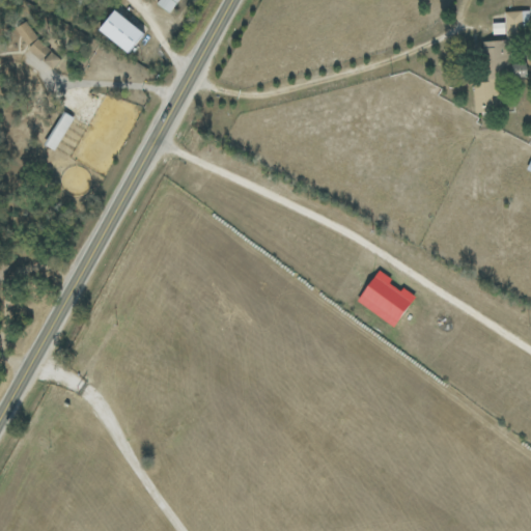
[(169,14),(178,0),(159,0),(157,4),(169,14)]
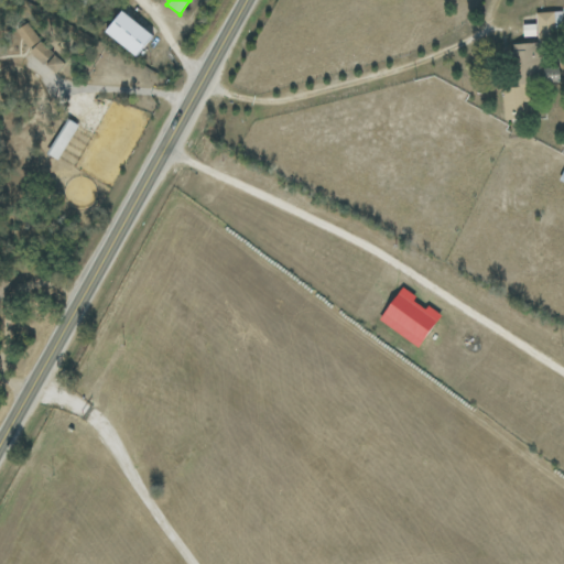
[(106,32),(137,56),(153,35),(122,11),(106,32)]
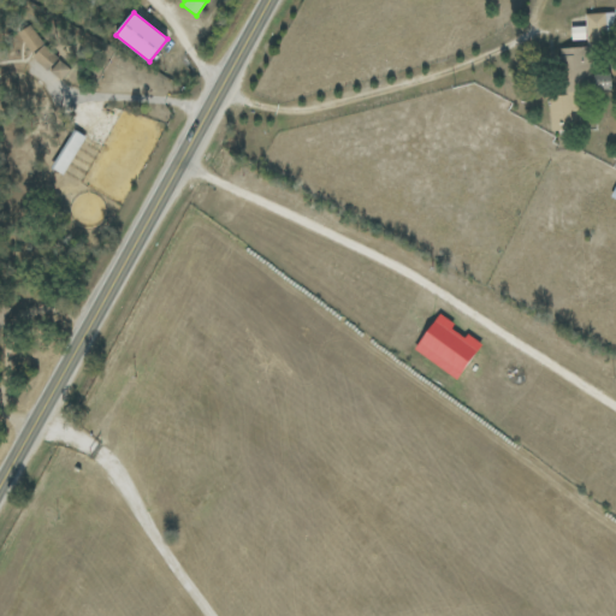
[(614,13),(586,15),(587,42),(615,41),(614,13)]
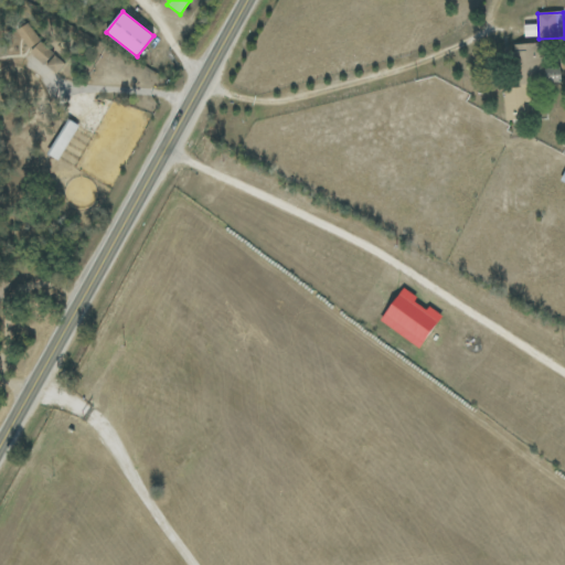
[(524,38),(537,36),(536,24),(524,25),(524,38)]
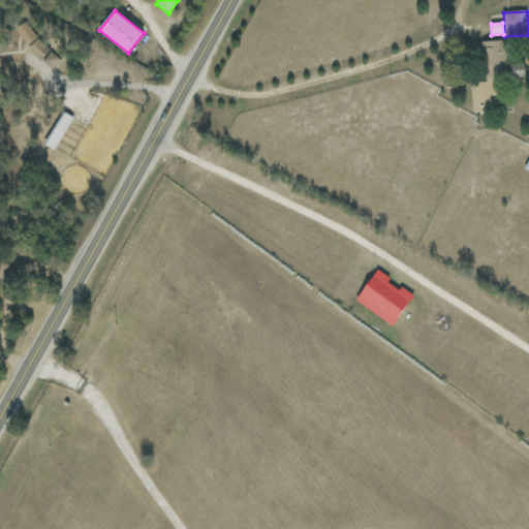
[(472,113),(497,113),(496,73),(525,73),(525,64),(506,64),(506,41),(483,41),(484,82),(472,82),(472,113)]
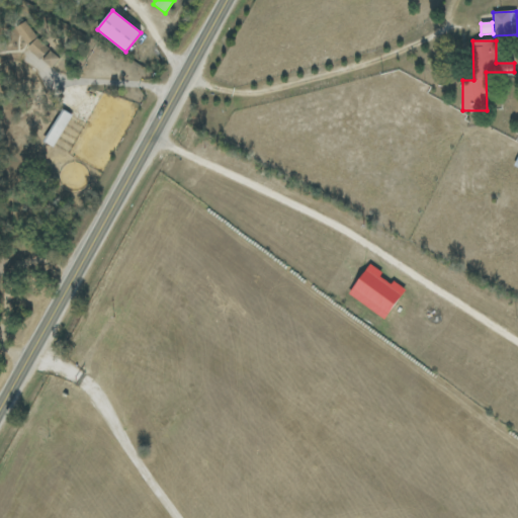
[(46,144),(57,148),(70,113),(59,109),(46,144)]
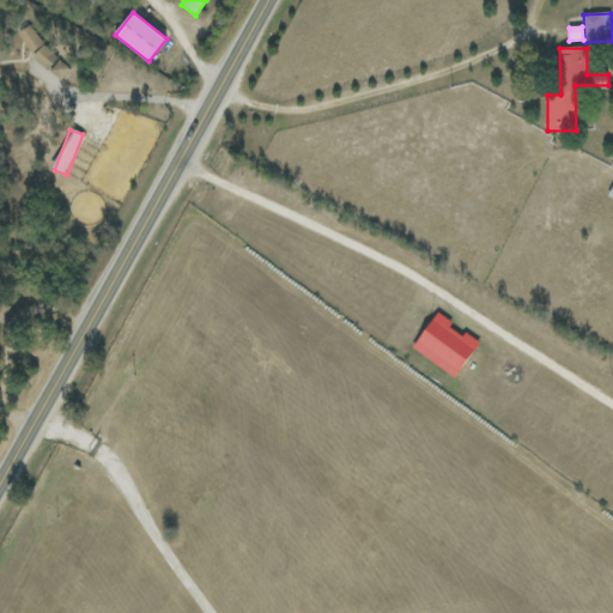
[(449,328),(453,323),(437,313),(412,349),(455,378),(480,343),(465,333),(461,337),(449,328)]
